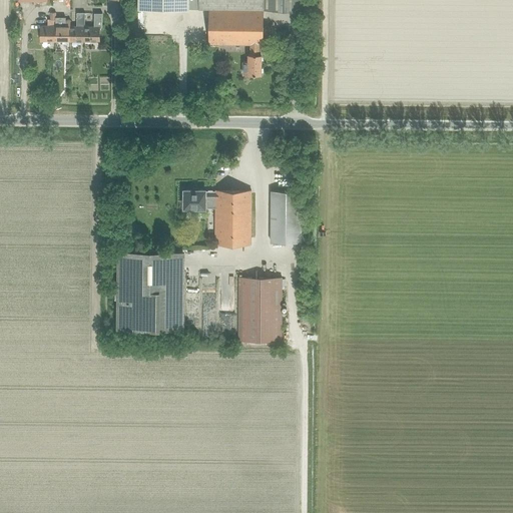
[(305,0),(137,0),(138,8),(209,9),(209,44),(250,45),(250,55),(248,55),(248,62),(243,62),(242,75),(261,75),(262,53),(265,53),(265,47),(263,45),(263,9),(305,10),(305,0)]
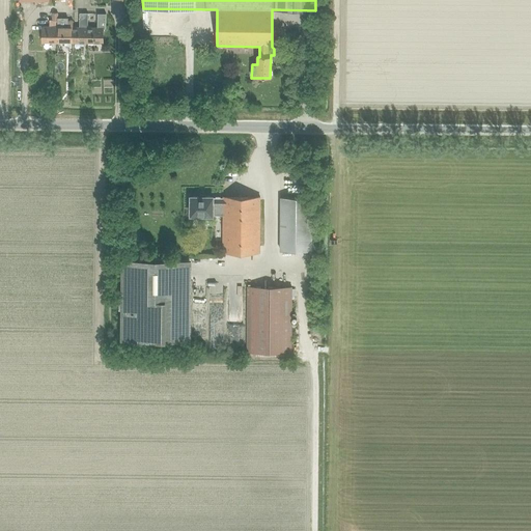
[(57,43),(57,27),(57,19),(57,14),(52,14),(52,21),(49,21),(49,27),(43,27),(42,43),(57,43)]
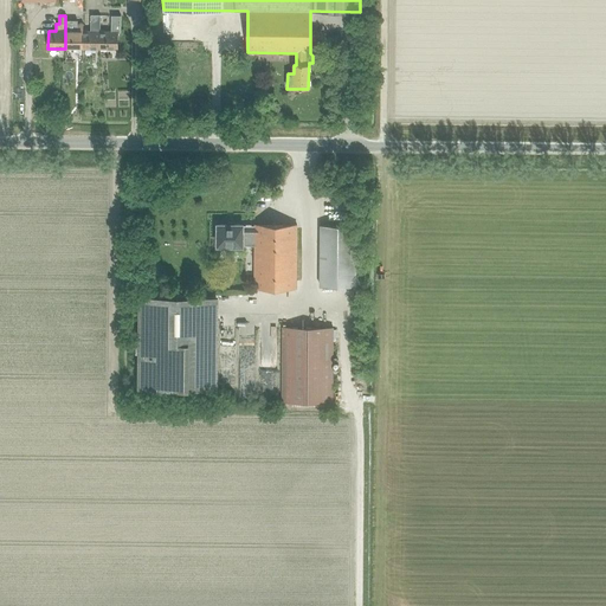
[(100,50),(100,32),(100,15),(90,15),(90,31),(83,31),(83,50),(100,50)]
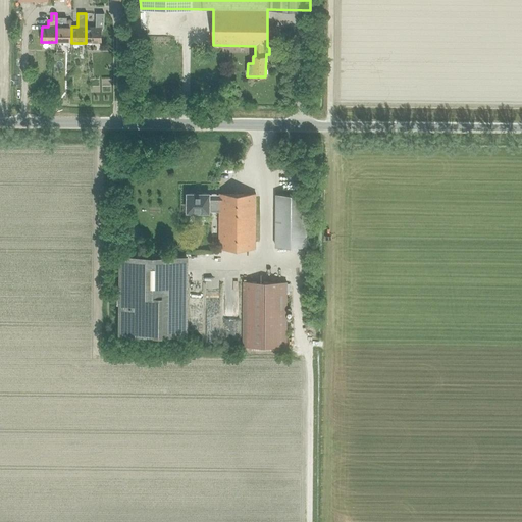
[(86,43),(100,43),(101,43),(101,28),(104,28),(104,14),(96,14),(96,28),(86,28),(86,43)]
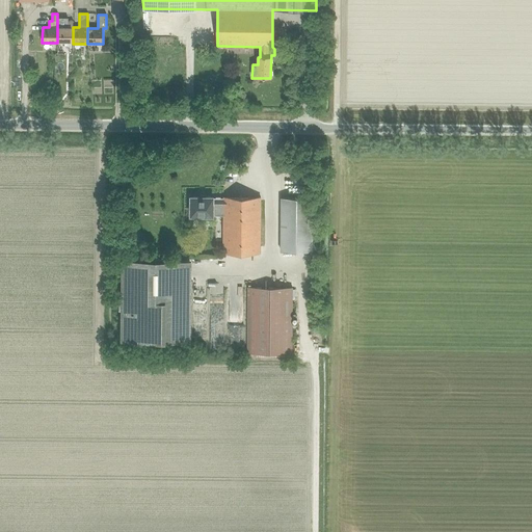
[(73,44),(73,27),(73,21),(69,21),(69,19),(57,19),(57,27),(57,43),(73,44)]
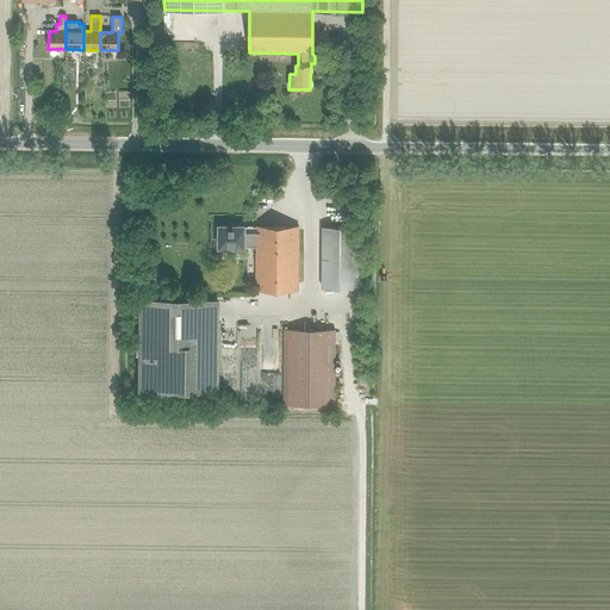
[(256,247),(256,243),(256,230),(256,229),(244,229),(244,226),(219,226),(219,229),(217,229),(217,237),(219,237),(219,248),(244,248),(244,247),(256,247)]
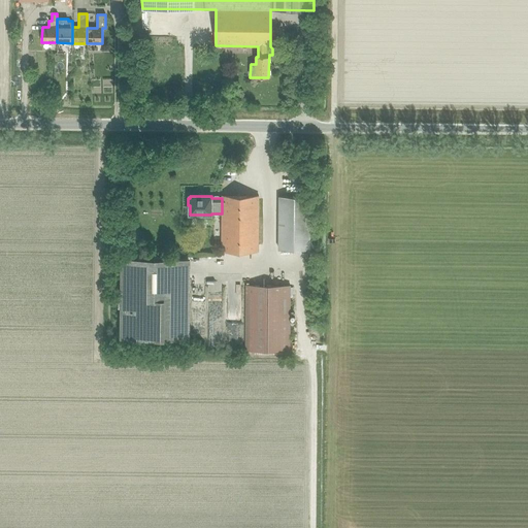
[(259,251),(259,196),(222,196),(222,198),(222,199),(222,210),(222,213),(222,251),(259,251)]
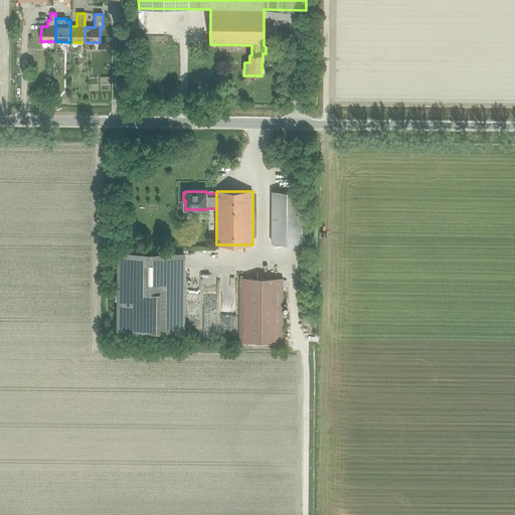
[(273,191),(272,243),(303,243),(303,191),(273,191)]
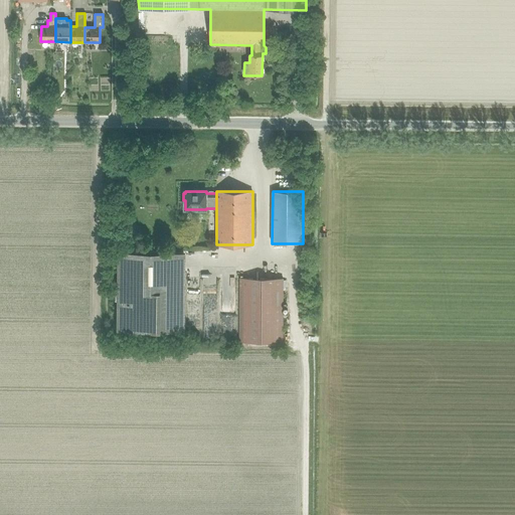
[(120,250),(120,329),(182,330),(183,251),(120,250)]
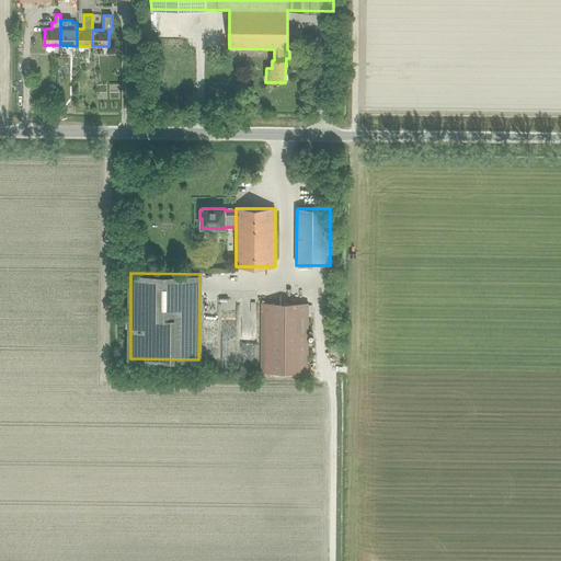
[(262,304),(261,371),(308,371),(309,304),(262,304)]
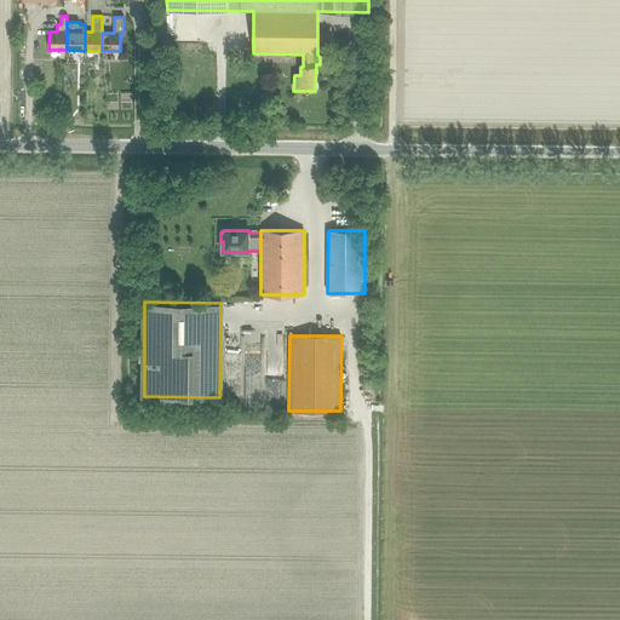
All buildings are outlined.
